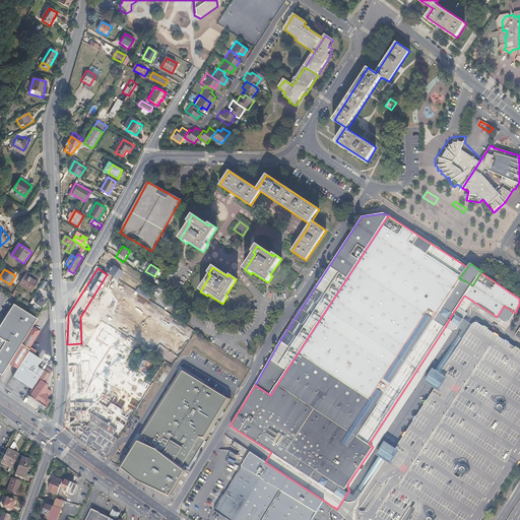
[(37,280),(26,274),(20,283),(31,290),(37,280)]
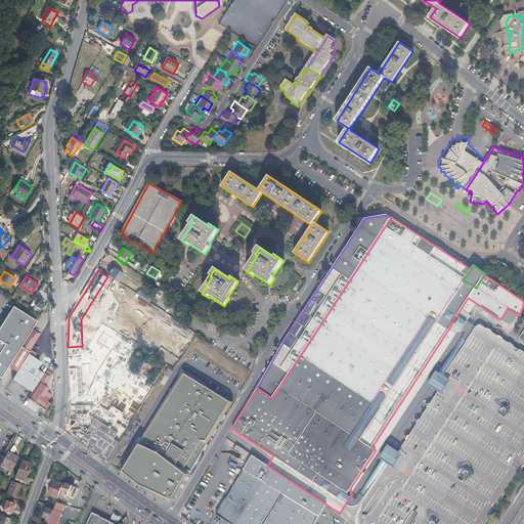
[(132,287),(135,281),(128,277),(125,281),(132,287)]
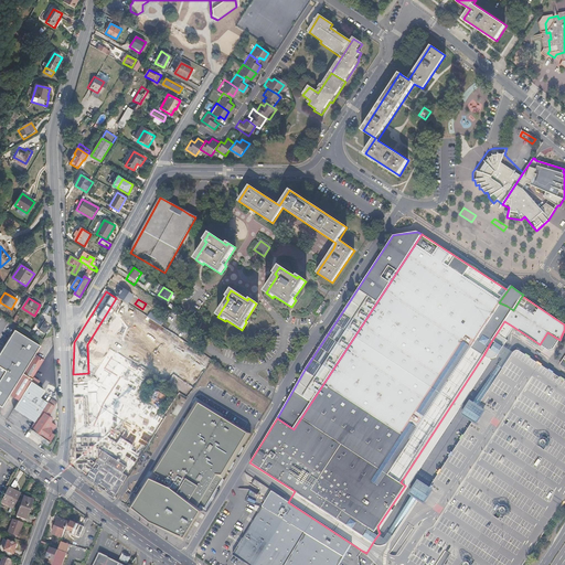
[(48,327),(39,321),(35,327),(44,332),(48,327)]
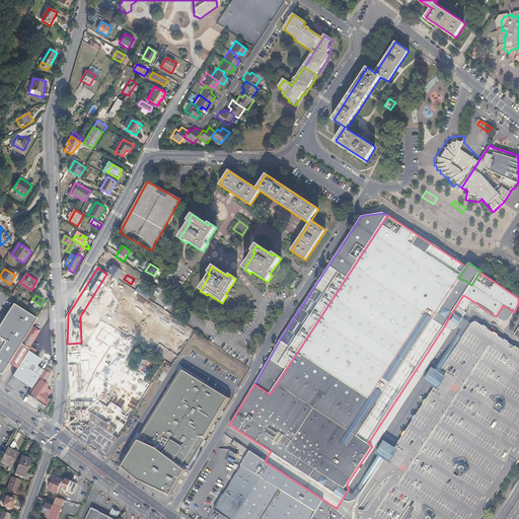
[(464,311),(471,300),(463,295),(450,315),(444,326),(448,329),(449,329),(455,328),(460,321),(466,312),(464,311)]
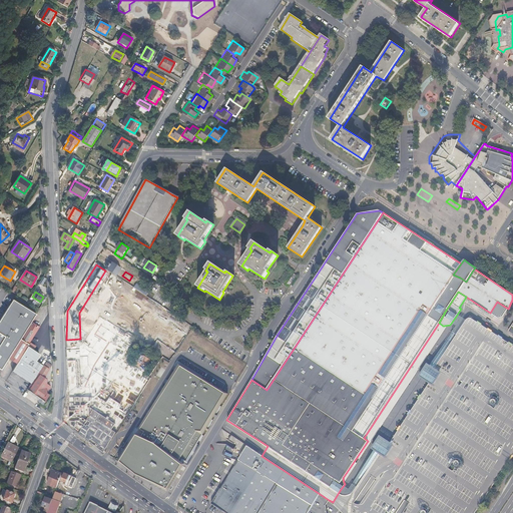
[(15,301),(3,319),(0,323),(0,369),(2,371),(9,360),(32,322),(37,315),(15,301)]
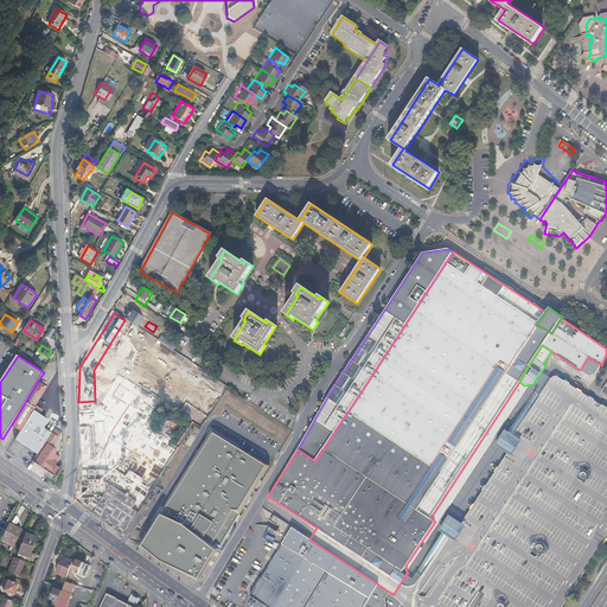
[(588,357),(580,370),(589,376),(594,375),(601,365),(588,357)]
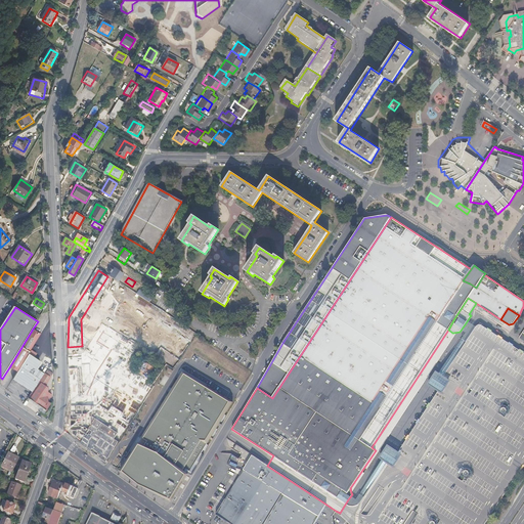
[(82,356),(67,357),(70,436),(105,463),(155,387),(125,368),(138,345),(102,322),(82,356)]
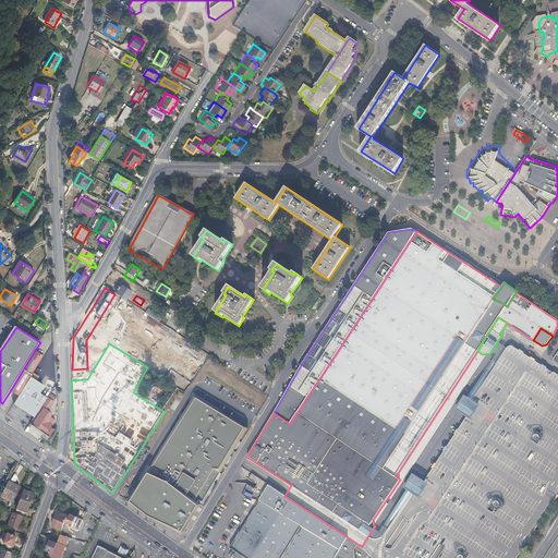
[(516,557),(557,495),(557,376),(509,346),(372,557),(516,557)]
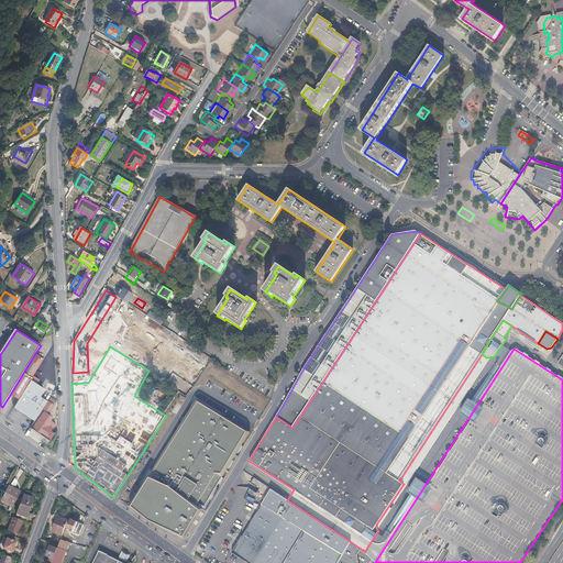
[(19,400),(31,381),(31,379),(44,359),(35,353),(10,395),(19,400)]
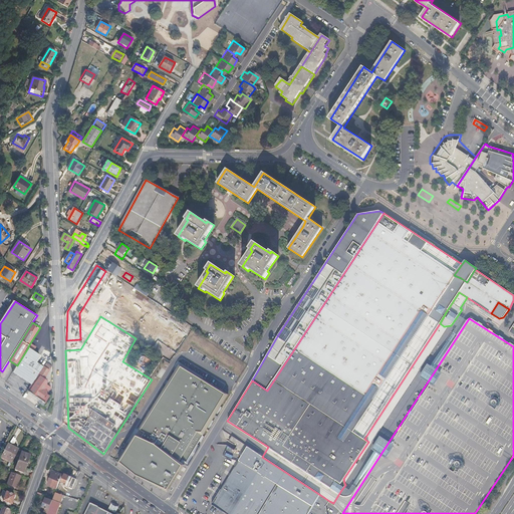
[(364,439),(368,442),(444,326),(440,323),(364,439)]
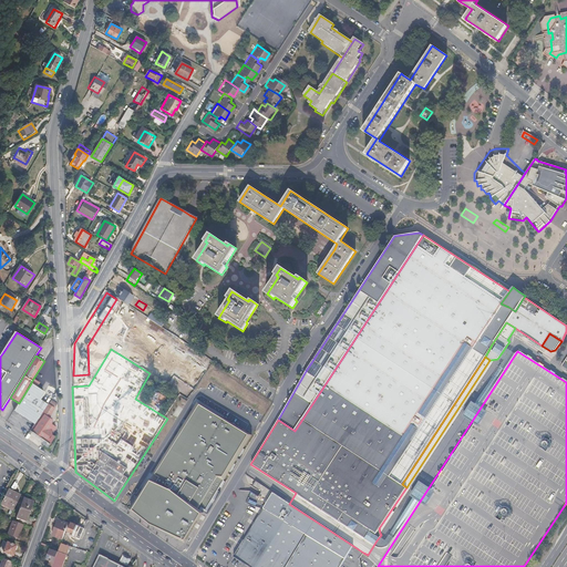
[(493,361),(491,360),(490,360),(406,487),(379,528),(380,533),(493,361)]
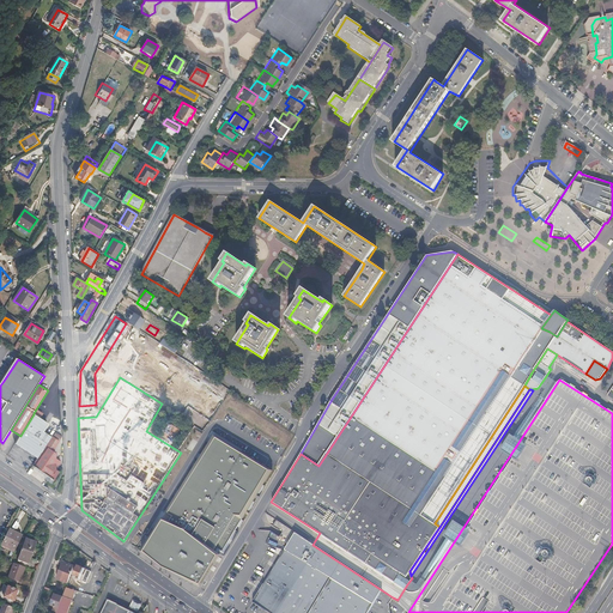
[(34,414),(20,436),(16,444),(38,459),(53,437),(44,432),(49,424),(34,414)]
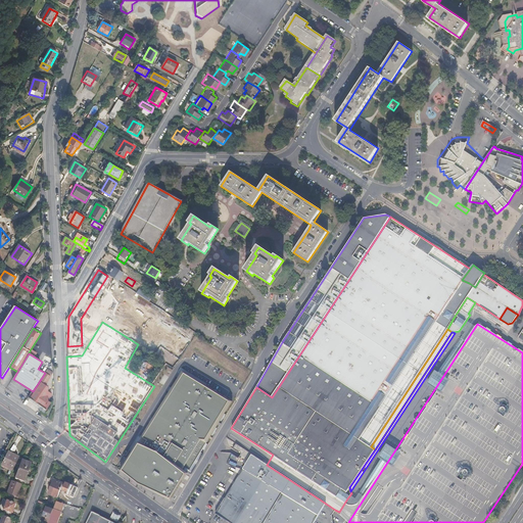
[(45,373),(33,391),(29,397),(47,410),(51,403),(49,402),(48,398),(50,399),(52,394),(49,392),(49,387),(47,385),(51,378),(45,373)]
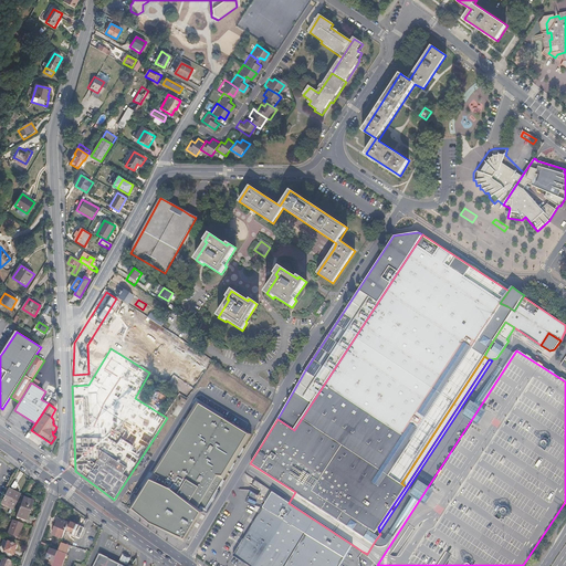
[(249,435),(199,404),(134,506),(150,523),(186,536),(249,435)]
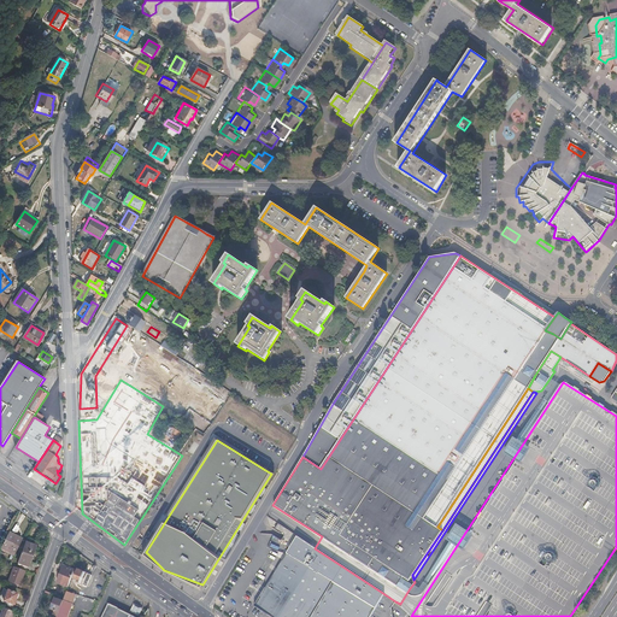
[(0,548),(15,556),(23,540),(9,533),(0,548)]
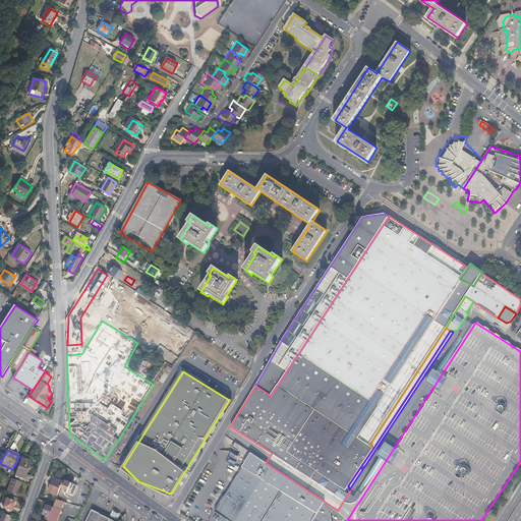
[(215,511),(229,520),(262,520),(289,478),(266,463),(251,453),(215,511)]
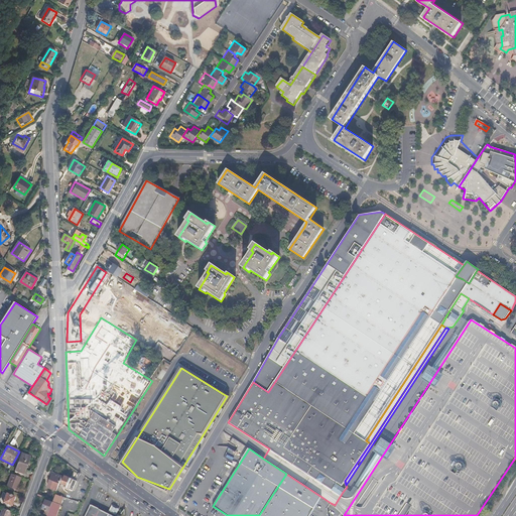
[(23,474),(30,457),(21,454),(14,471),(23,474)]
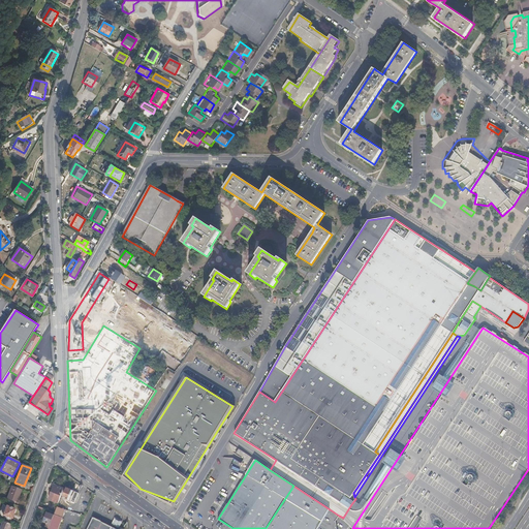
[(50,499),(59,503),(64,489),(55,486),(50,499)]
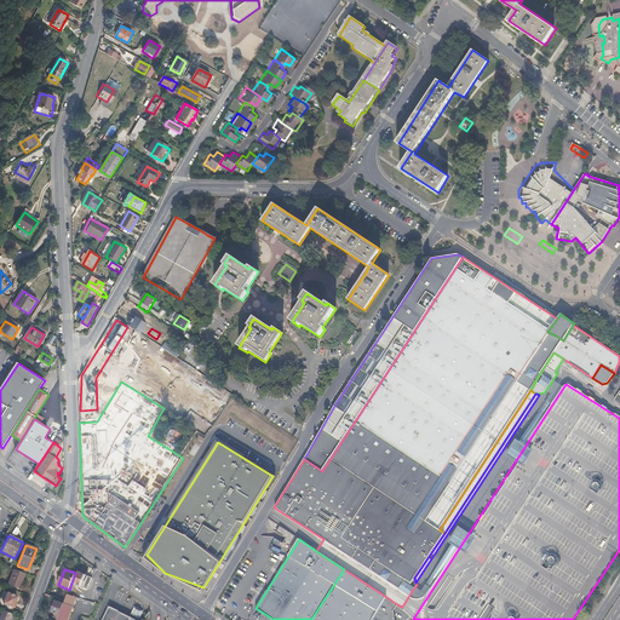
[(344,569),(311,619),(372,619),(382,604),(386,597),(344,569)]
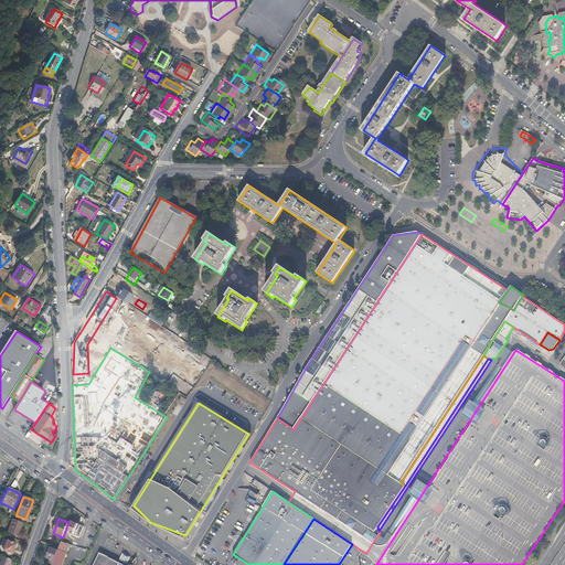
[(13,521),(10,529),(18,532),(21,524),(13,521)]
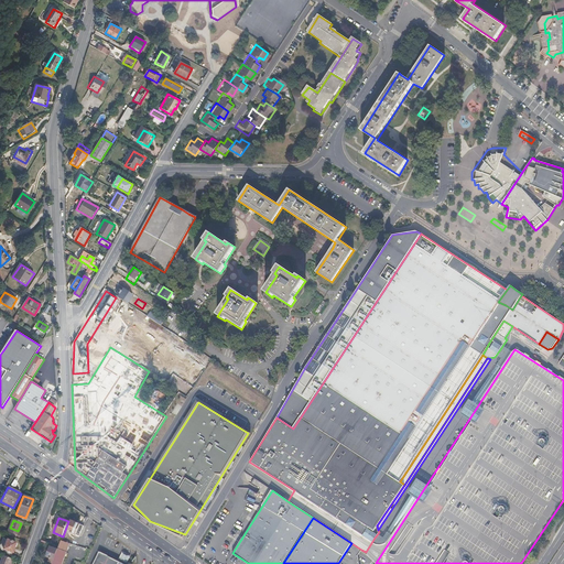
[(72,521),(67,532),(80,538),(85,525),(72,521)]
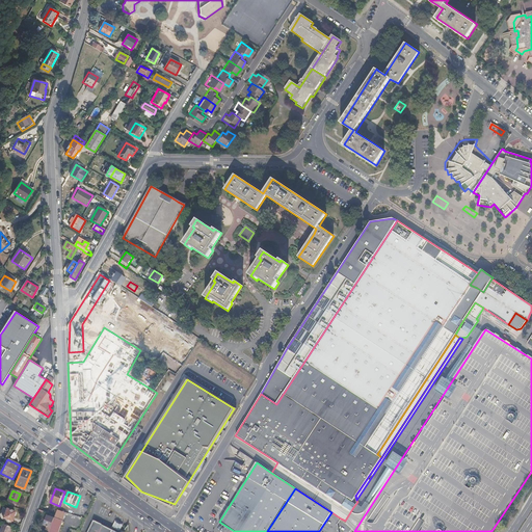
[(7,510),(3,520),(11,523),(15,513),(7,510)]
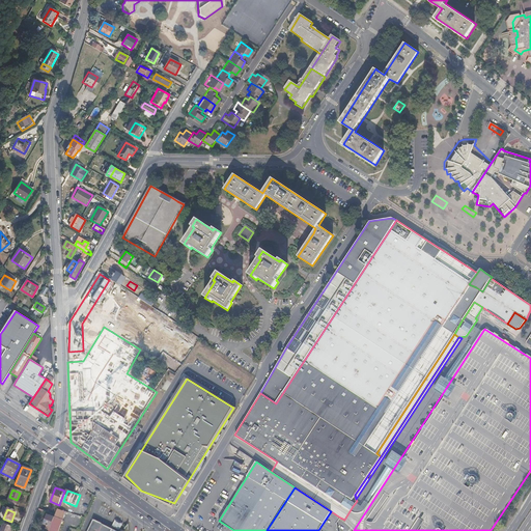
[(58,509),(56,515),(55,519),(50,530),(63,530),(71,513),(58,509)]
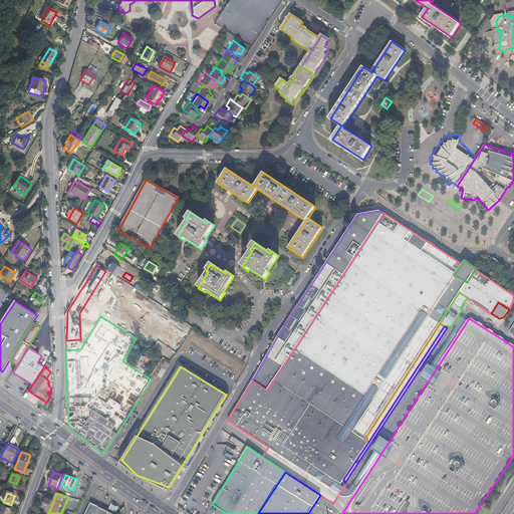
[(326,513),(325,506),(329,501),(320,495),(316,501),(308,513),(326,513)]
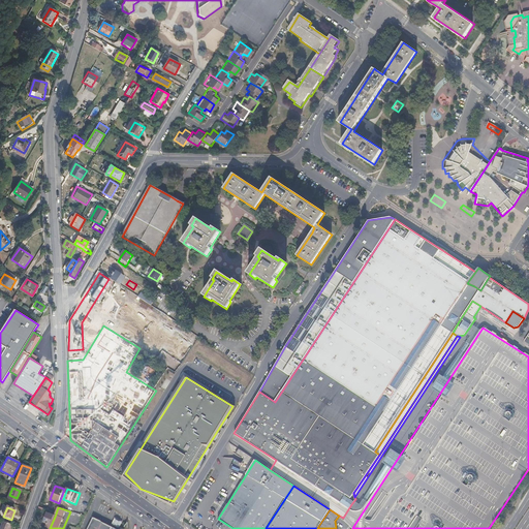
[(45,528),(50,528),(55,517),(49,515),(45,522),(49,523),(45,528)]
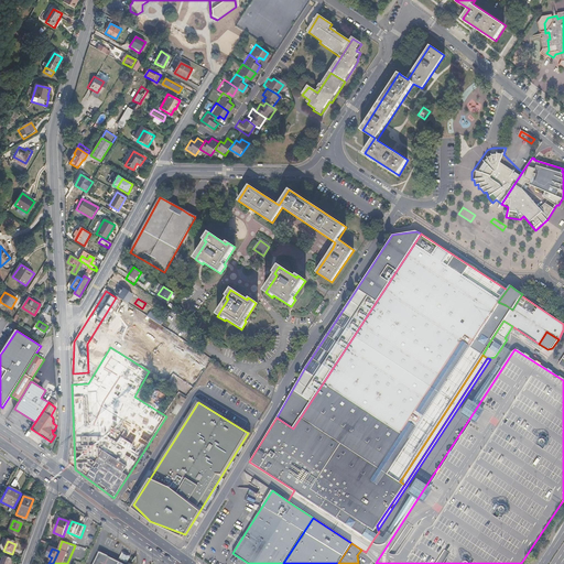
[(126,563),(99,551),(93,563),(126,563)]
